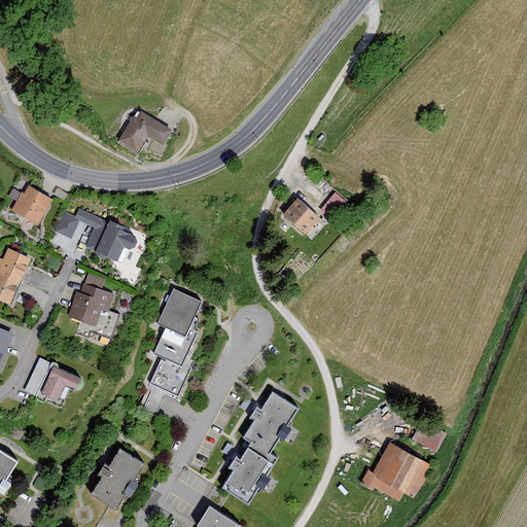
[(171,131),(139,111),(120,141),(137,151),(147,135),(163,144),(171,131)]
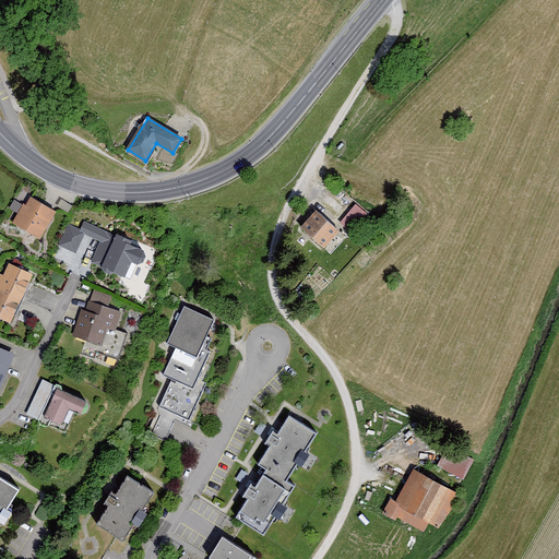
[(57,209),(32,194),(14,226),(39,239),(57,209)]
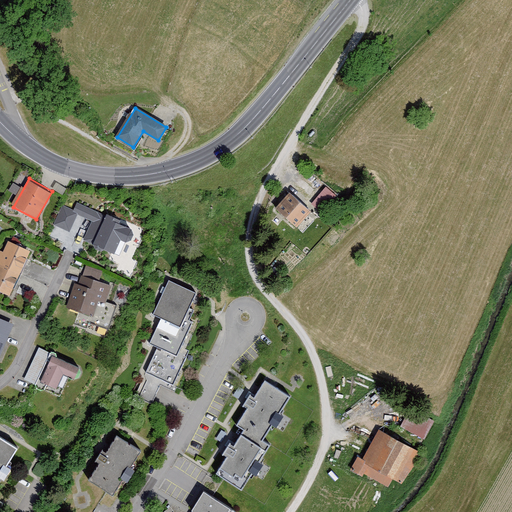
[(12,181),(9,190),(17,192),(20,184),(12,181)]
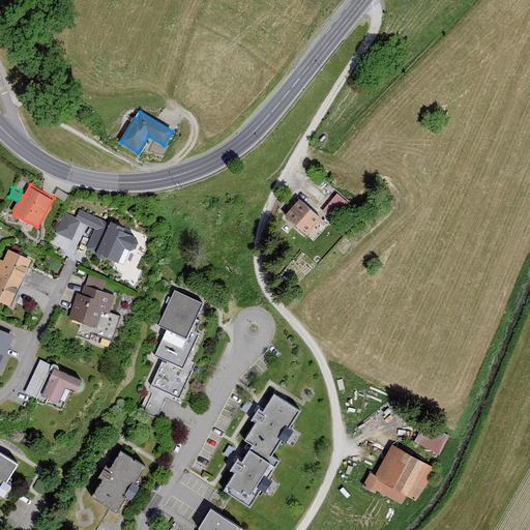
[(336,193),(323,211),(335,221),(349,203),(336,193)]
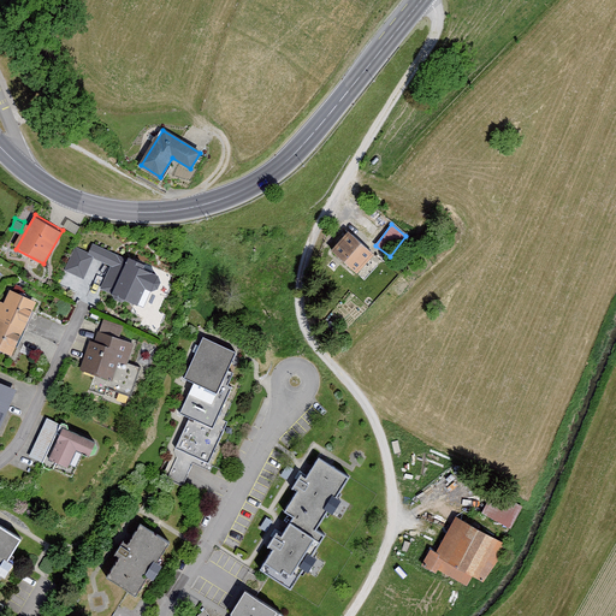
[(349,231),(332,252),(357,274),(375,254),(349,231)]
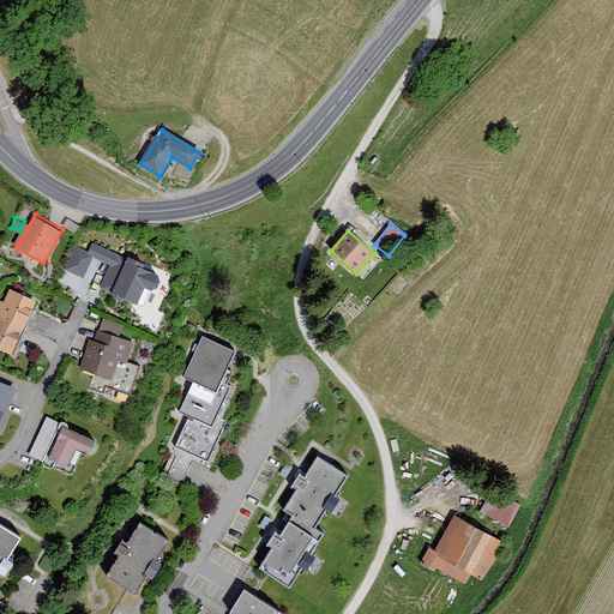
[(88,253),(76,247),(65,270),(83,278),(92,256),(113,265),(103,288),(116,294),(115,296),(136,305),(144,288),(151,292),(156,289),(158,284),(156,278),(140,271),(143,268),(92,244),(88,253)]
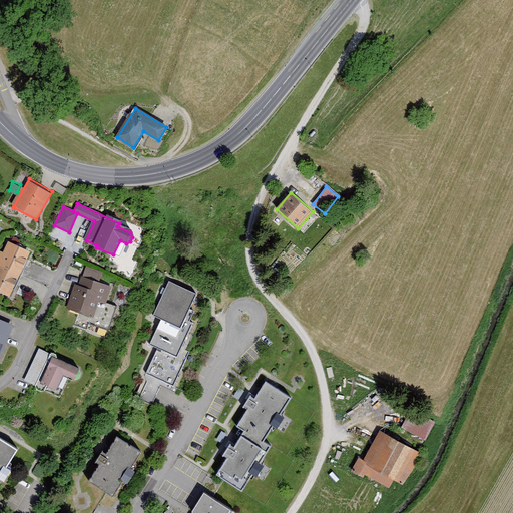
[(28,252),(8,243),(4,253),(1,252),(0,253),(0,290),(9,295),(28,252)]
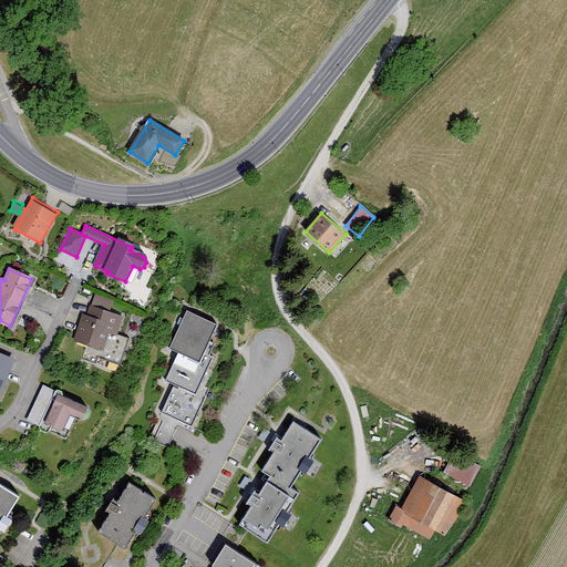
[(88,317),(83,316),(75,340),(88,344),(83,359),(95,363),(98,357),(120,364),(129,339),(115,334),(122,318),(107,312),(112,301),(95,296),(88,317)]
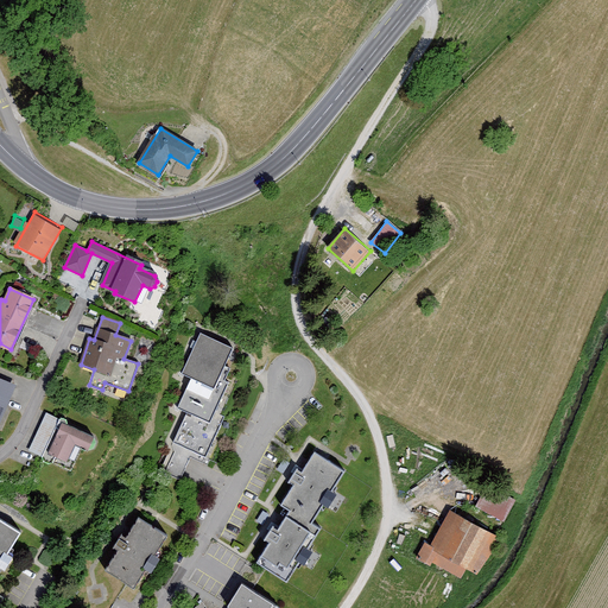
[(233,348),(200,333),(181,374),(190,379),(177,409),(187,413),(173,442),(178,444),(165,473),(179,479),(194,450),(206,456),(225,416),(215,412),(228,382),(225,381),(229,368),(225,366),(233,348)]
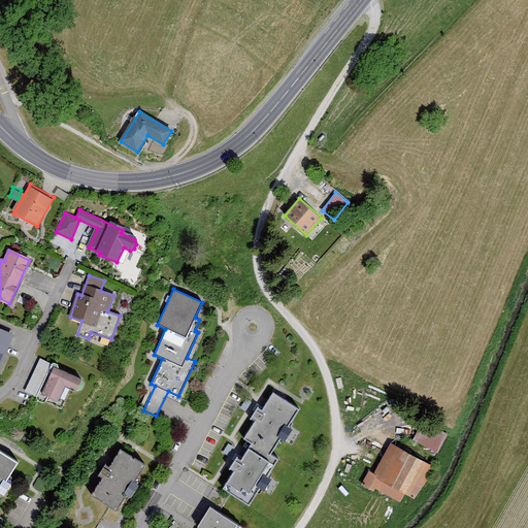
[(0,362),(11,335),(0,330),(0,362)]
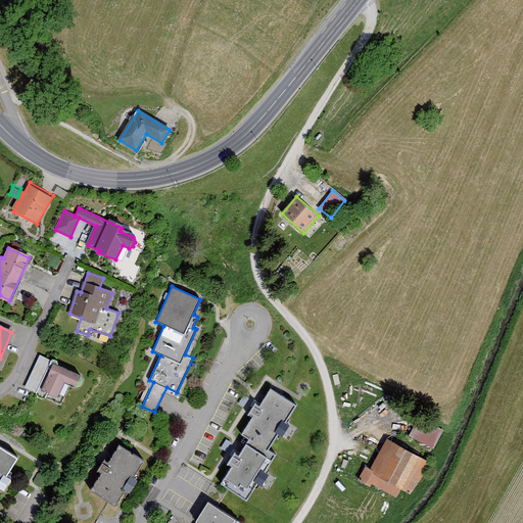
[(81,377),(51,363),(37,393),(38,397),(42,398),(46,397),(60,403),(69,384),(76,387),(80,386),(83,381),(81,377)]
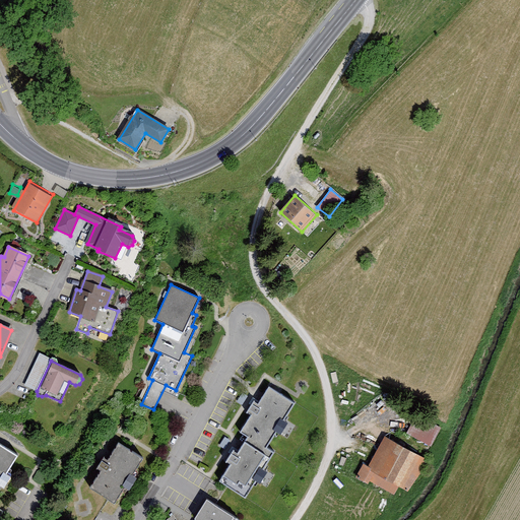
[(295,403),(269,387),(258,405),(253,402),(247,412),(251,414),(240,433),(248,437),(238,453),(233,450),(225,462),(230,464),(219,481),(245,498),(256,480),(260,482),(266,472),(262,470),(273,453),(266,448),(276,432),(280,434),(286,424),(283,421),(295,403)]
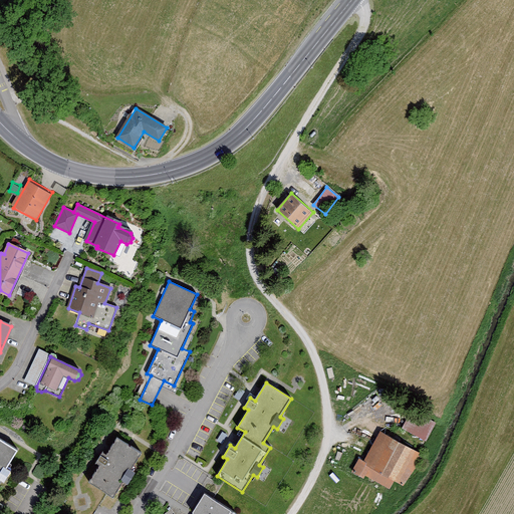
[(427,418),(409,409),(402,423),(419,432),(427,418)]
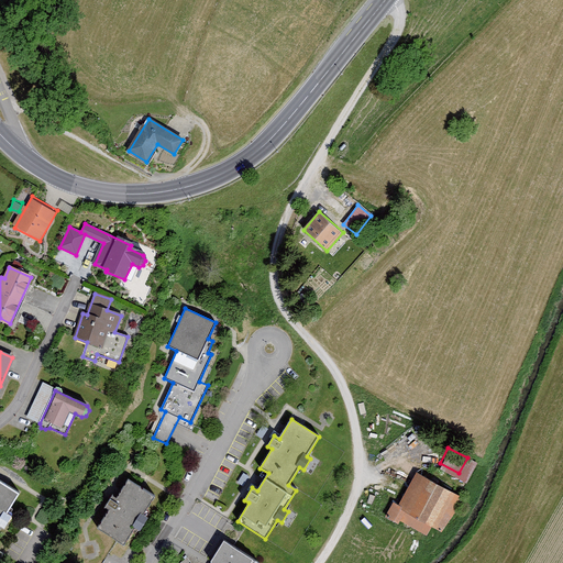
[(453,489),(416,470),(393,514),(430,533),(453,489)]
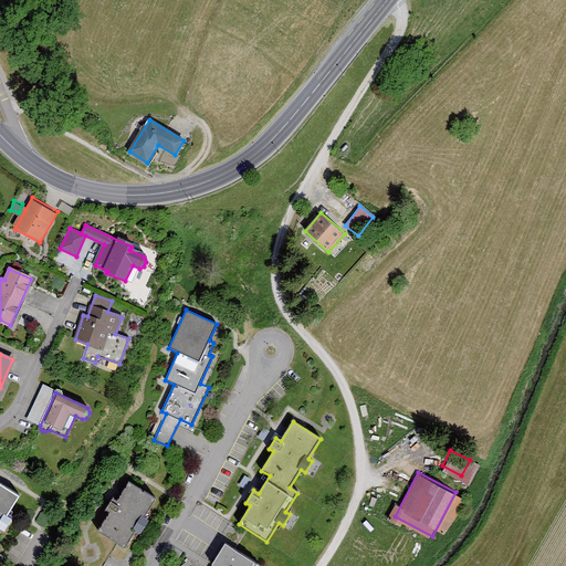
[(156,498),(128,481),(116,501),(113,499),(105,510),(109,512),(96,533),(124,549),(136,530),(140,533),(148,521),(144,519),(156,498)]
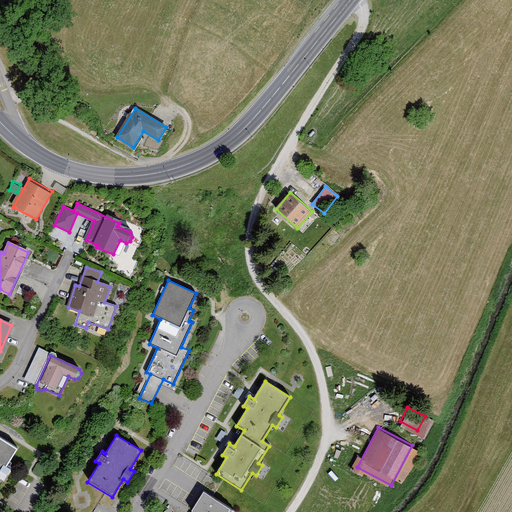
[(17,449),(0,438),(0,478),(3,480),(10,469),(6,467),(17,449)]
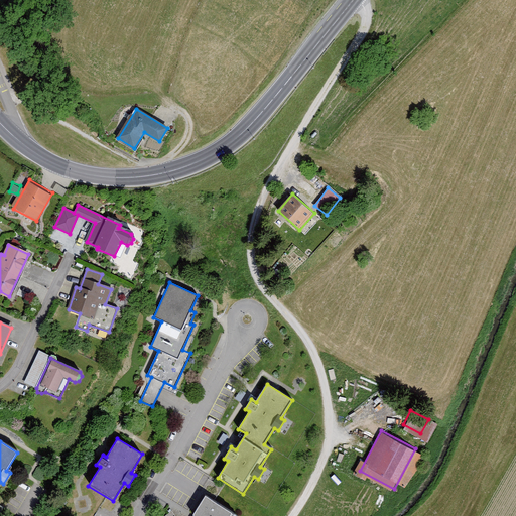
[(231,515),(232,514),(205,496),(194,515),(195,515),(231,515)]
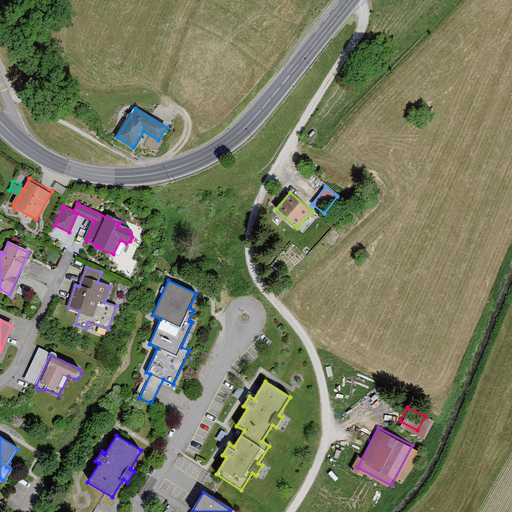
All buildings are outlined.
